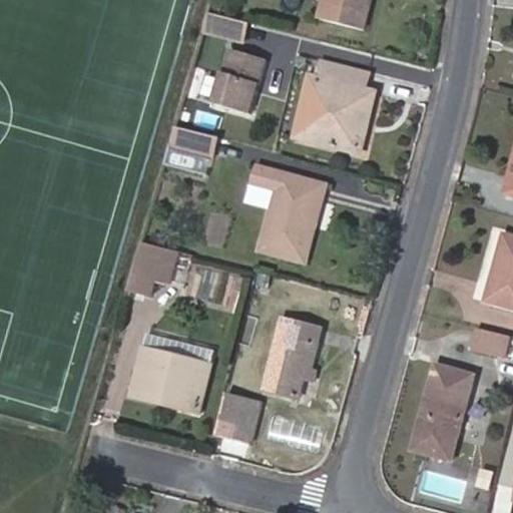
[(327,0),(323,18),(365,30),(372,0),(327,0)]
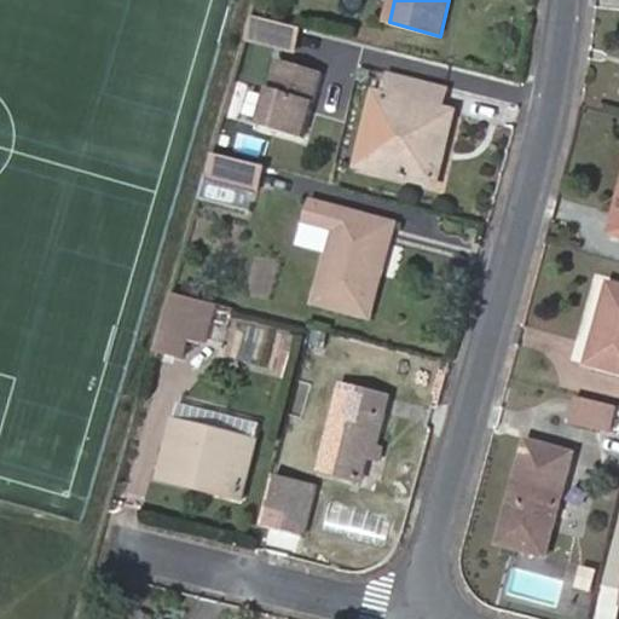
[(256,15),(249,38),(298,51),(304,28),(256,15)]
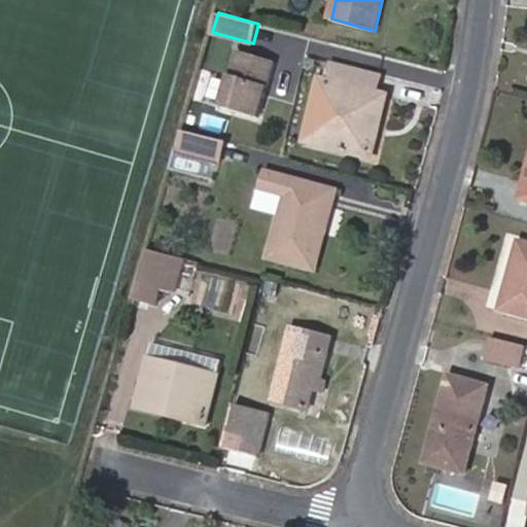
[(275,62),(239,51),(223,107),(259,117),(275,62)]
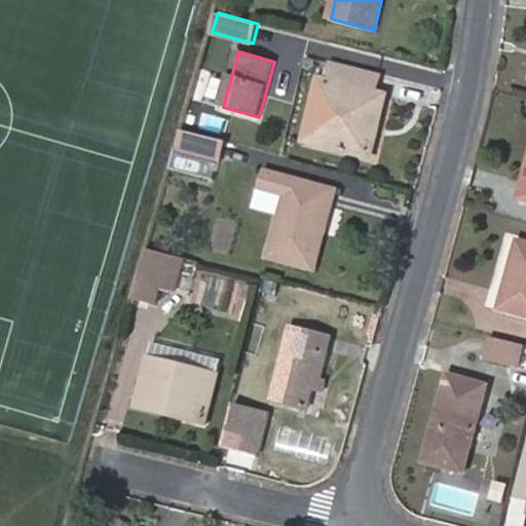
[(340,84),(326,146),(371,157),(387,95),(376,91),(380,75),(334,64),(330,82),(340,84)]
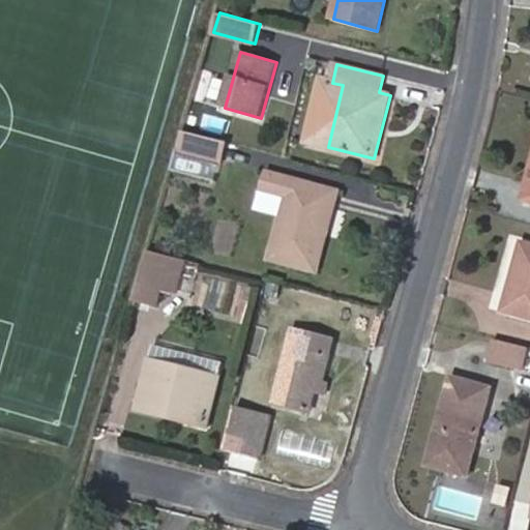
[(318,144),(328,147),(343,85),(332,83),(318,144)]
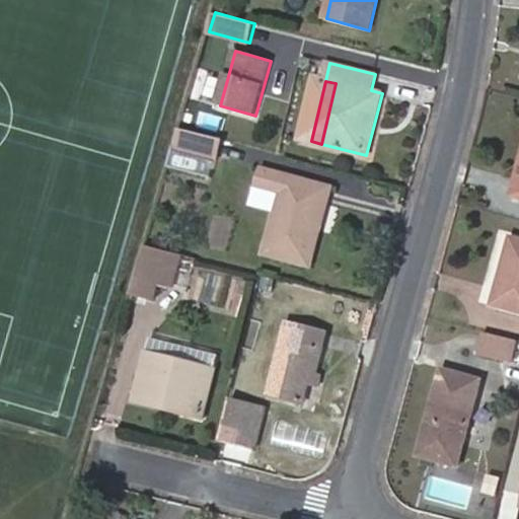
[(175,150),(217,160),(221,161),(227,140),(181,128),(175,150)]
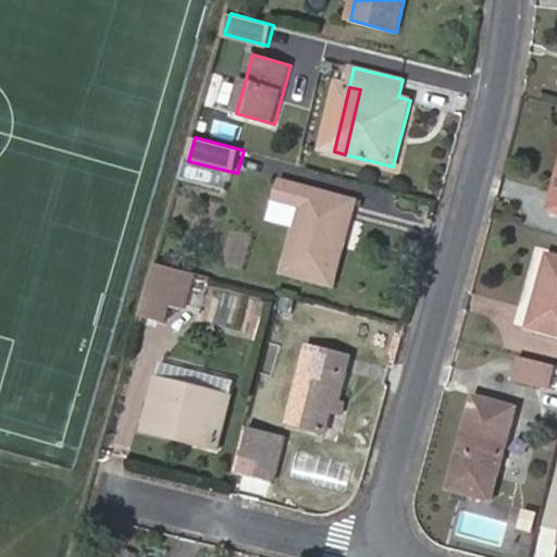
[(188,161),(183,178),(229,189),(233,172),(188,161)]
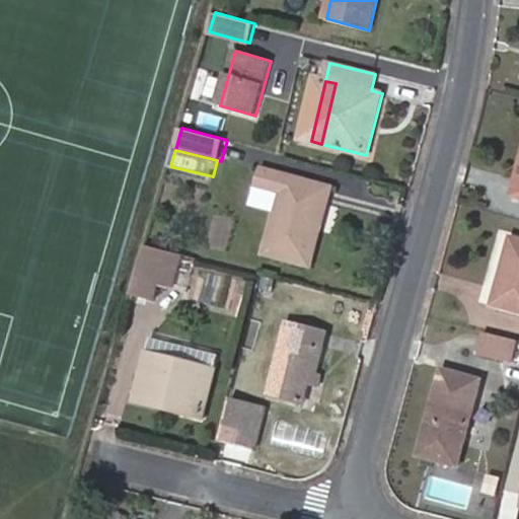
[(265,252),(308,264),(328,187),(261,169),(252,202),(276,208),(265,252)]
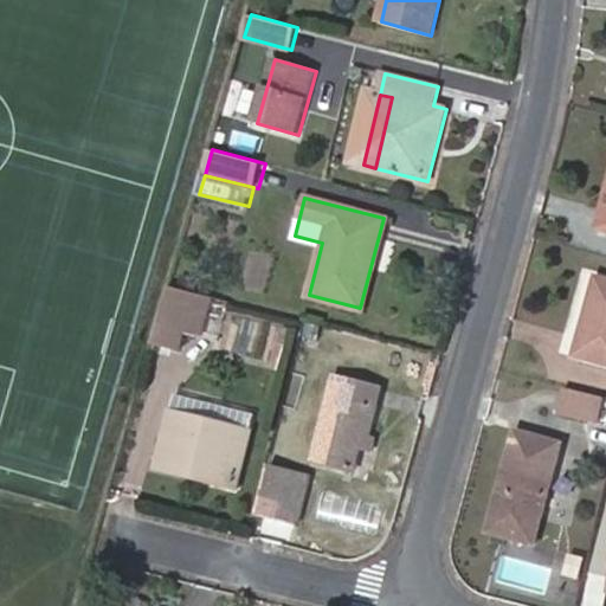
[(243,289),(264,294),(271,264),(250,259),(243,289)]
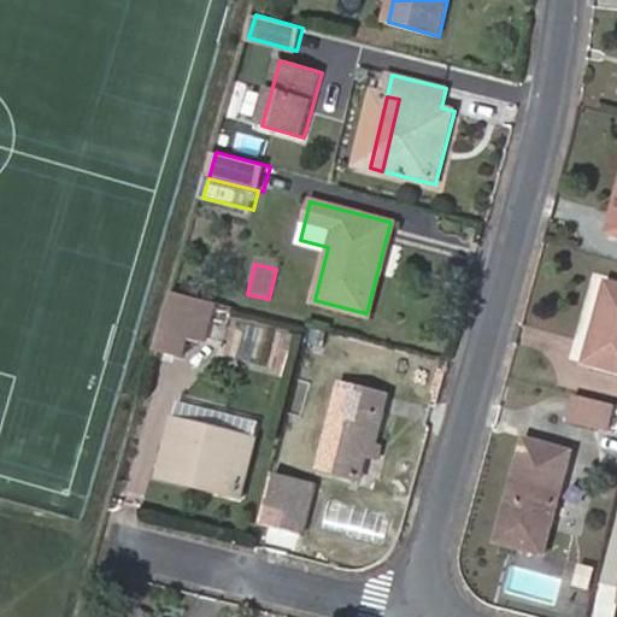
[(588,363),(616,370),(616,286),(610,283),(588,363)]
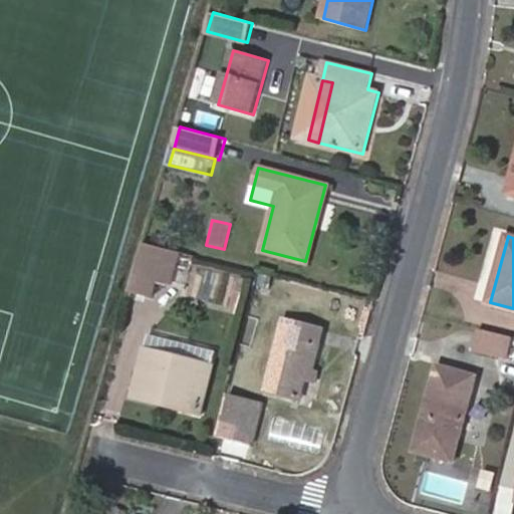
[(145,245),(133,293),(154,298),(157,284),(166,250),(145,245)]
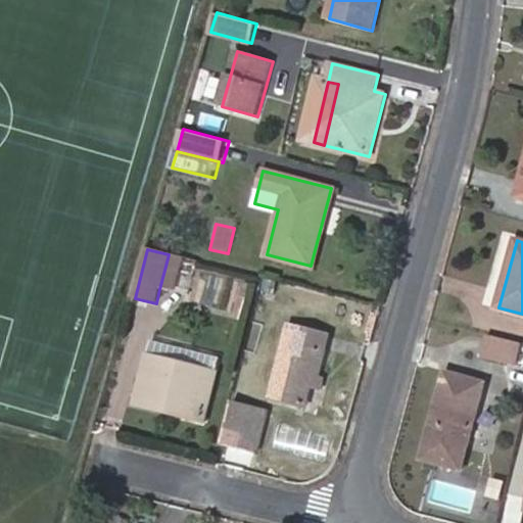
[(184,258),(169,254),(159,289),(176,293),(184,258)]
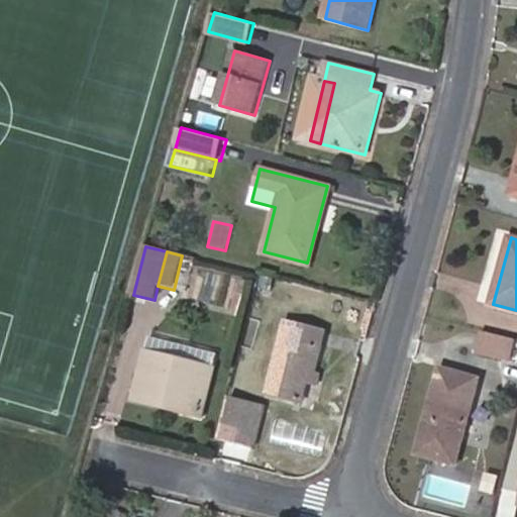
[(191,301),(227,307),(233,273),(197,267),(191,301)]
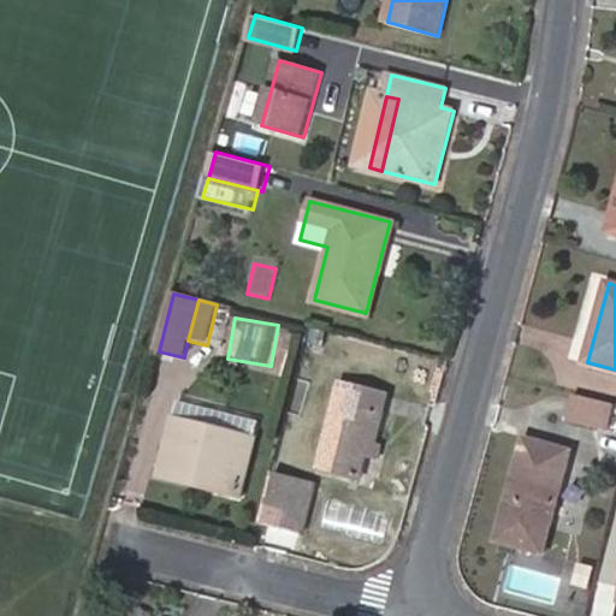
[(372,443),(378,444),(389,397),(342,386),(321,469),(362,480),(368,458),(372,443)]
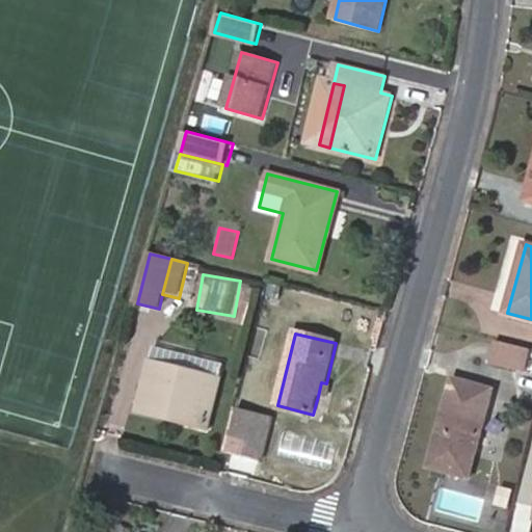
[(531,349),(531,348),(497,340),(491,361),(527,370),(531,349)]
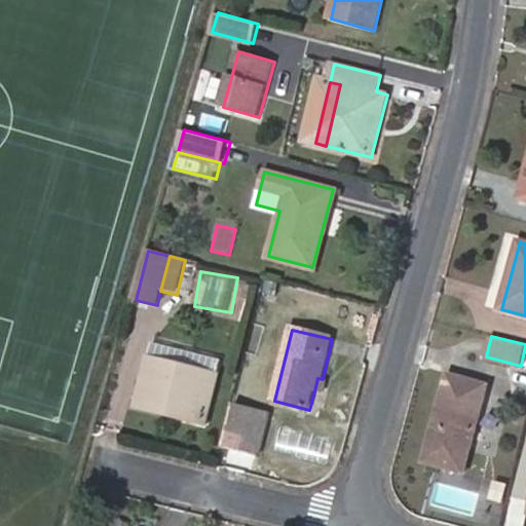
[(525,398),(525,345),(521,366),(514,395),(525,398)]
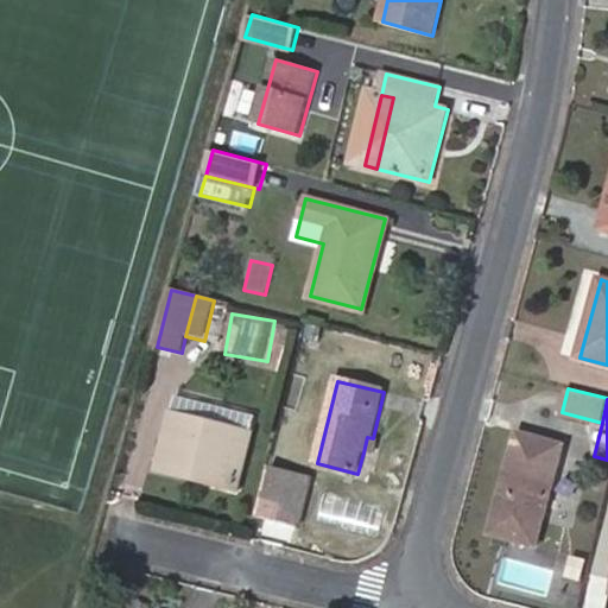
[(197,468),(195,477),(233,487),(247,430),(170,411),(158,458),(197,468)]
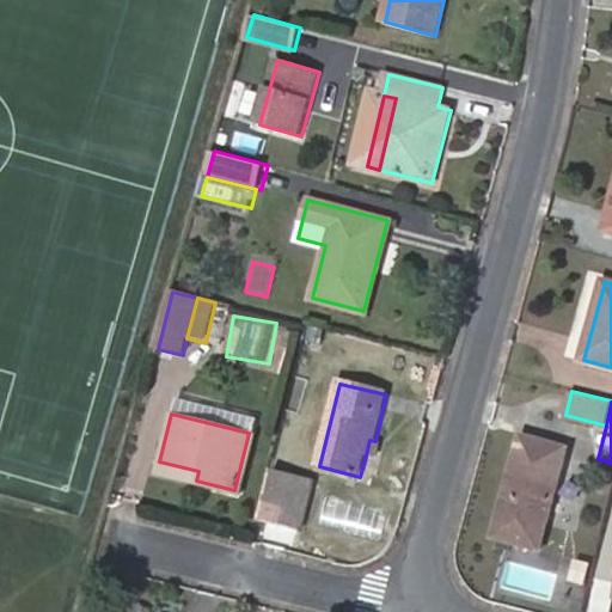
[(383,442),(375,441),(369,440),(366,456),(379,459),(383,442)]
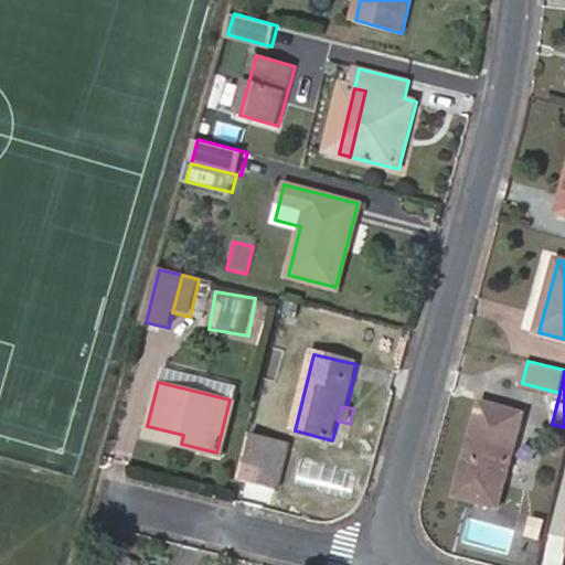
[(525,416),(482,406),(459,498),(501,508),(525,416)]
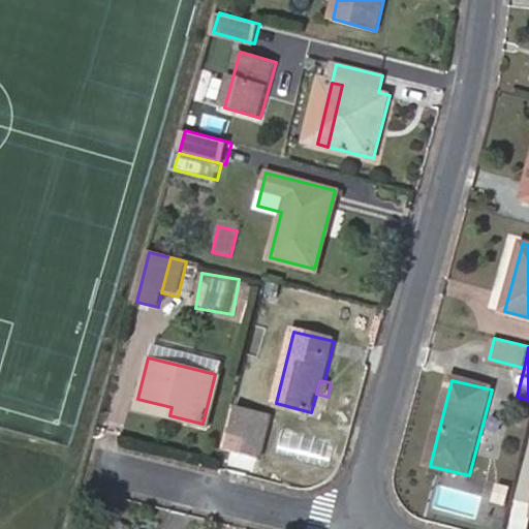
[(135,407),(169,415),(172,407),(137,399),(135,407)]
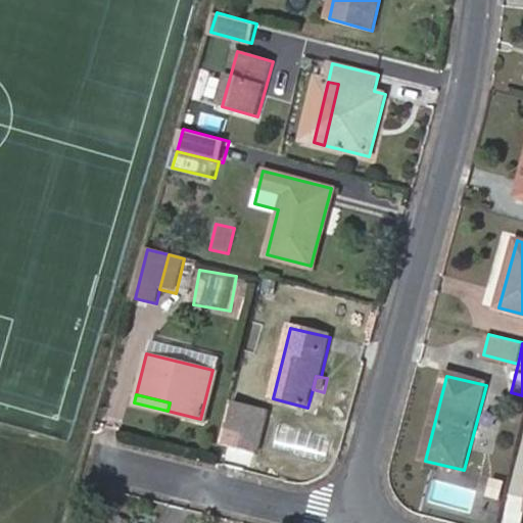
[(268,410),(229,401),(219,443),(257,453),(268,410)]
